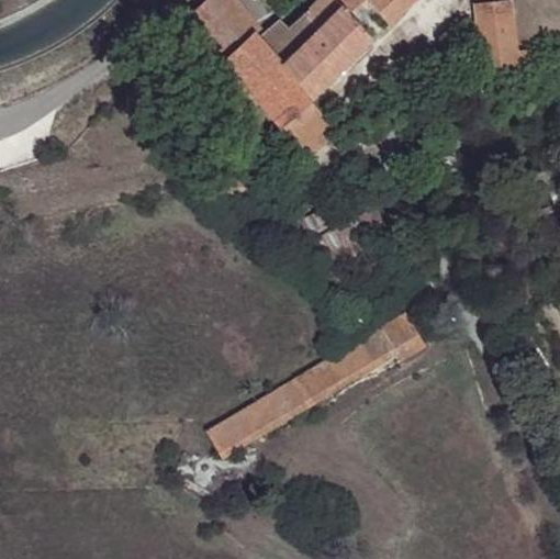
[(257,23),(237,0),(208,0),(189,15),(225,62),(258,33),(260,34),(261,28),(257,23)]
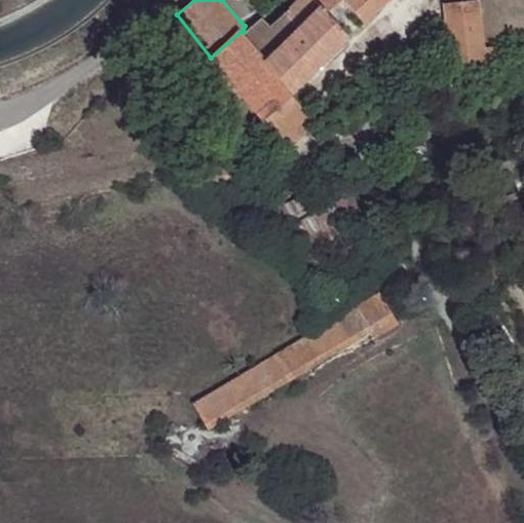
[(253,9),(246,0),(222,0),(240,22),(253,9)]
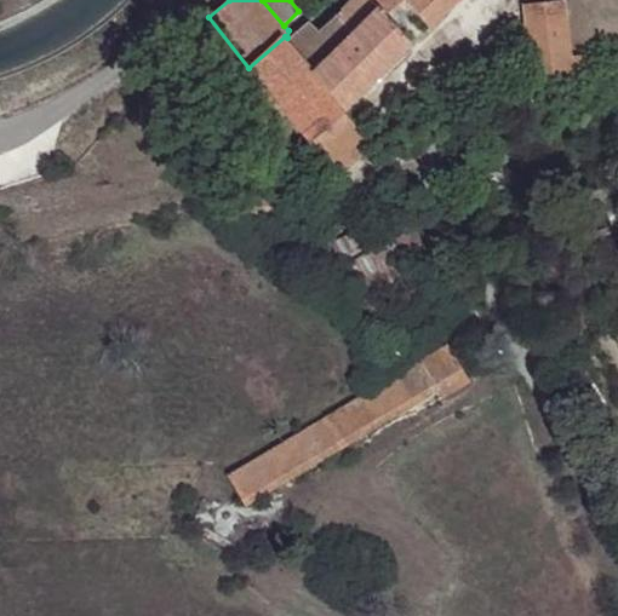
[(349,0),(321,27),(314,21),(291,44),(313,68),(378,4),(388,15),(405,0),(349,0)]
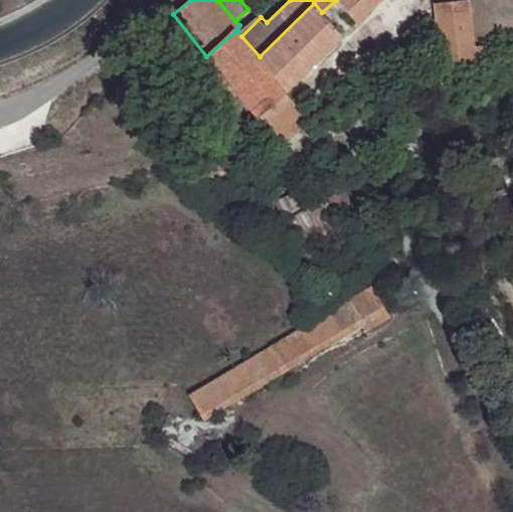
[(340,0),(356,21),(378,0),(340,0)]
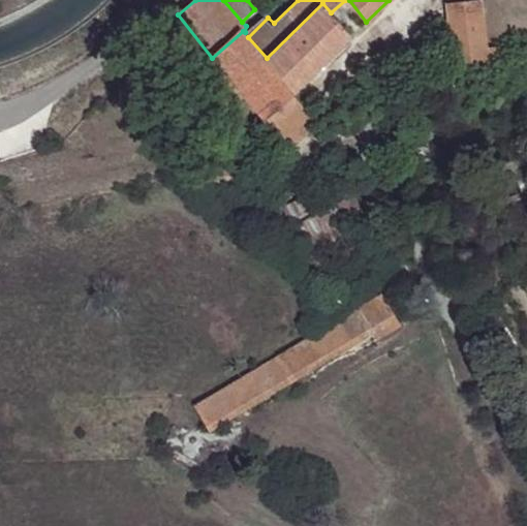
[(491,64),(489,50),(483,0),(471,0),(447,2),(454,67),(491,64)]
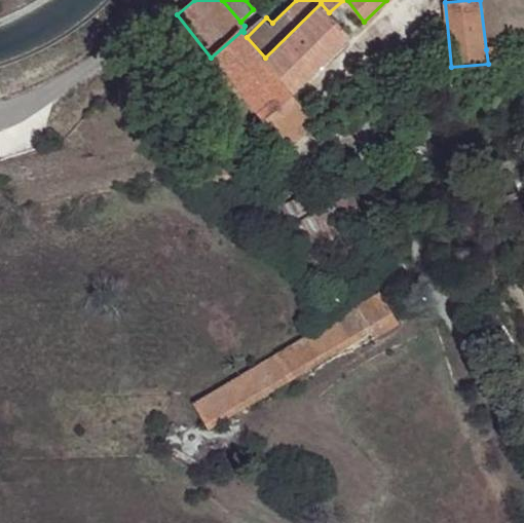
[(350,37),(329,12),(321,3),(265,58),(263,61),(293,94),(350,37)]
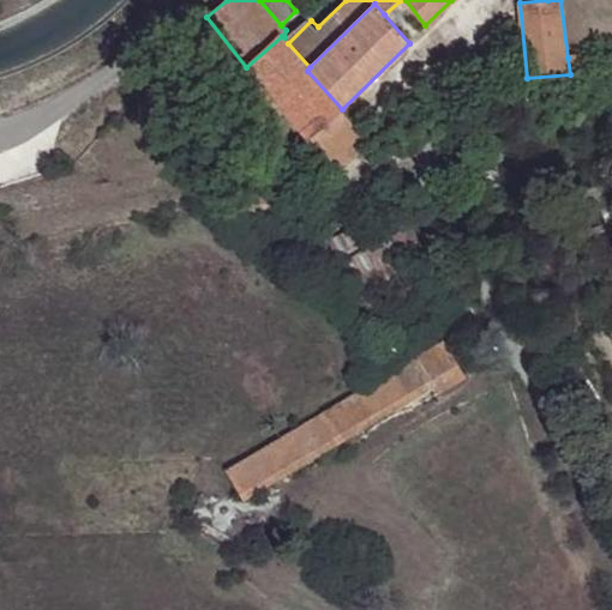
[(282,36),(246,67),(289,115),(310,138),(312,136),(340,112),(342,109),(307,71),(310,67),(288,43),(285,37),(282,36)]
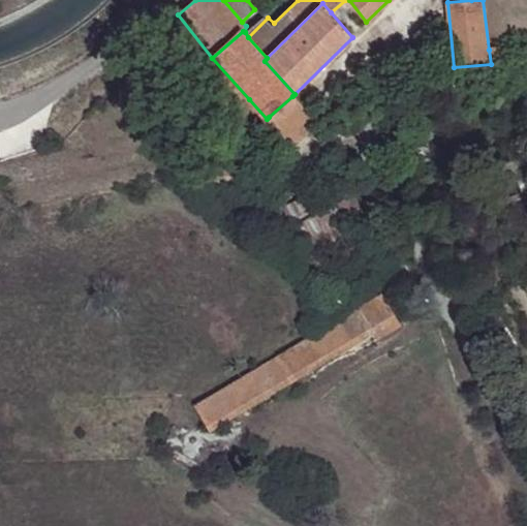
[(497,49),(489,50),(491,64),(499,63),(497,49)]
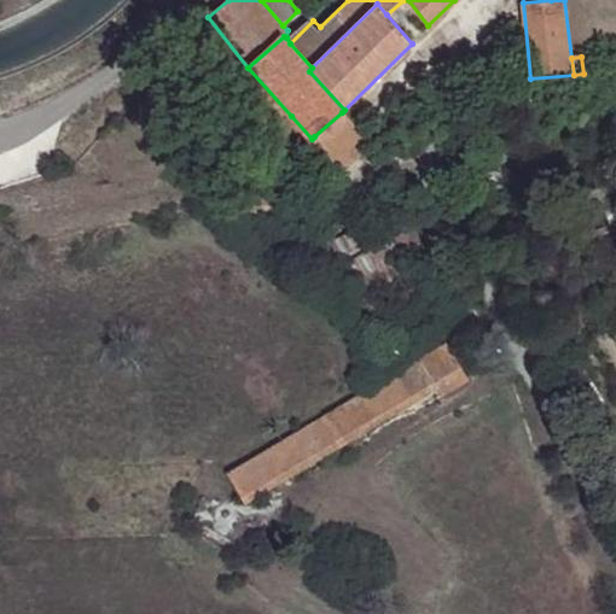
[(371,144),(342,112),(314,136),(342,169),(371,144)]
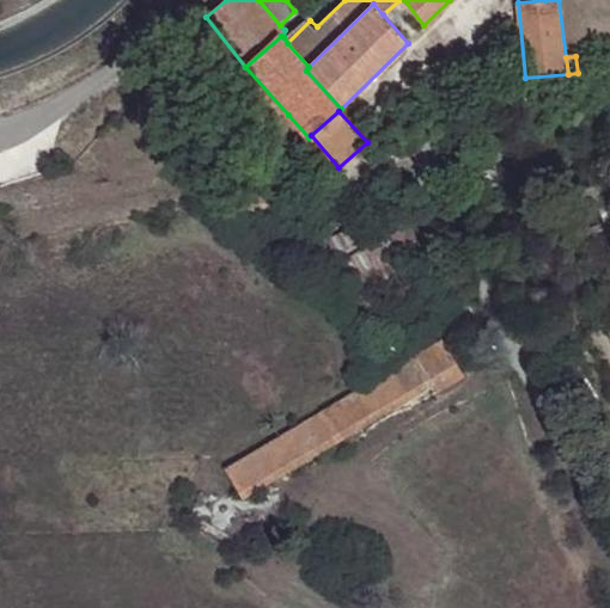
[(309,137),(288,115),(278,126),(298,147),(309,137)]
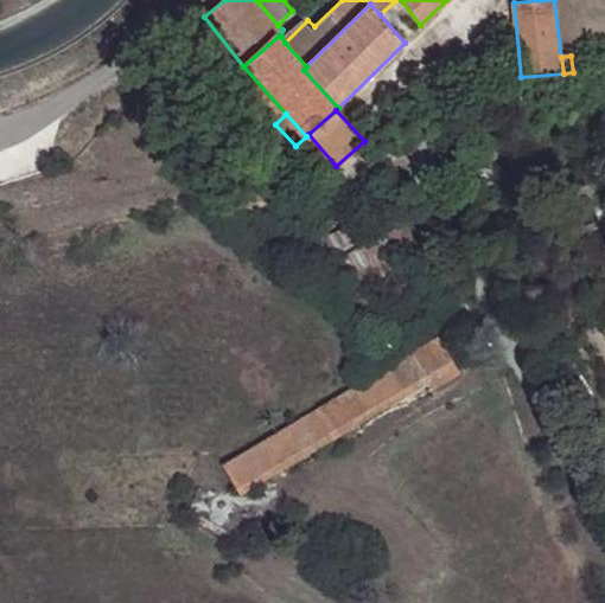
[(329,171),(317,174),(319,188),(333,186),(329,171)]
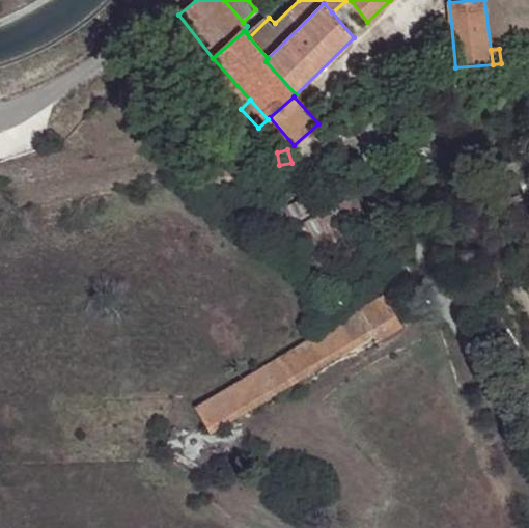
[(343,177),(317,191),(287,207),(294,220),(357,187),(343,177)]
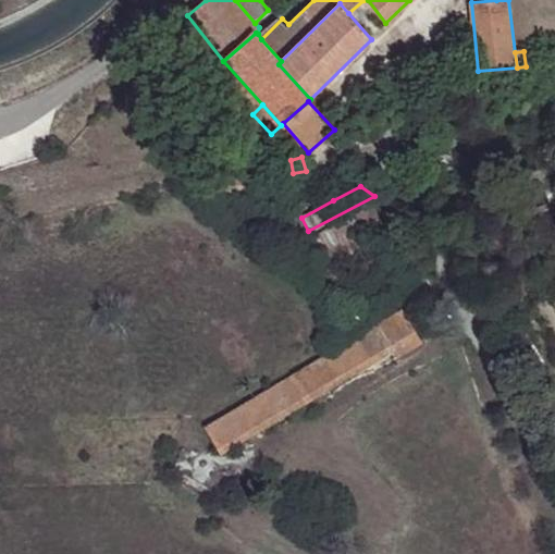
[(384,199),(366,209),(310,239),(322,263),(396,223),(384,199)]
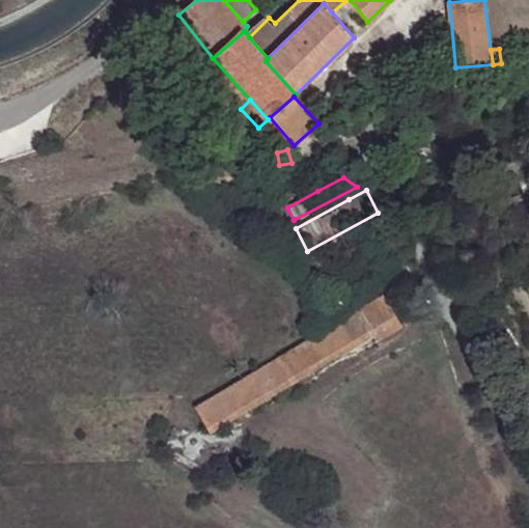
[(285,205),(268,207),(269,222),(287,219),(285,205)]
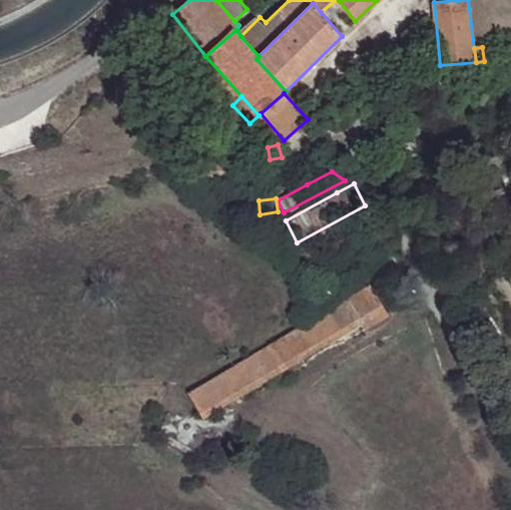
[(370,282),(281,338),(190,395),(201,413),(360,314),(382,300),(370,282)]
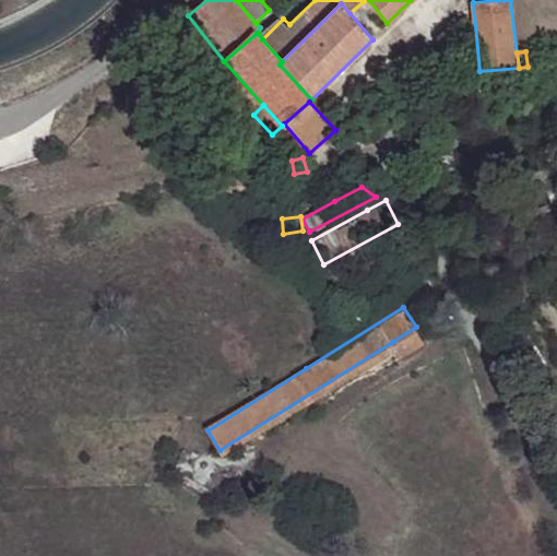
[(423,338),(416,327),(392,342),(399,354),(423,338)]
